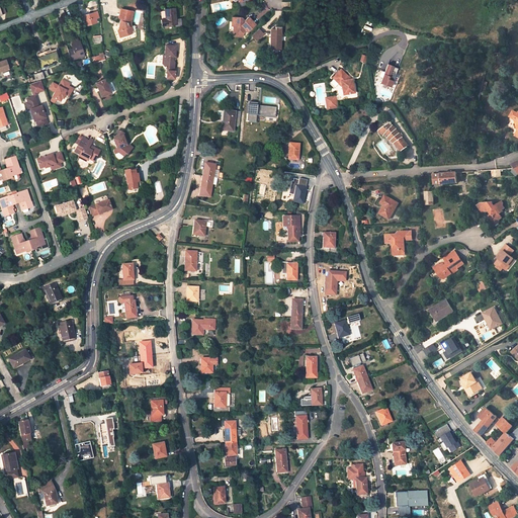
[(166,18),(164,18),(162,19),(163,26),(178,24),(176,8),(165,9),(166,18)]
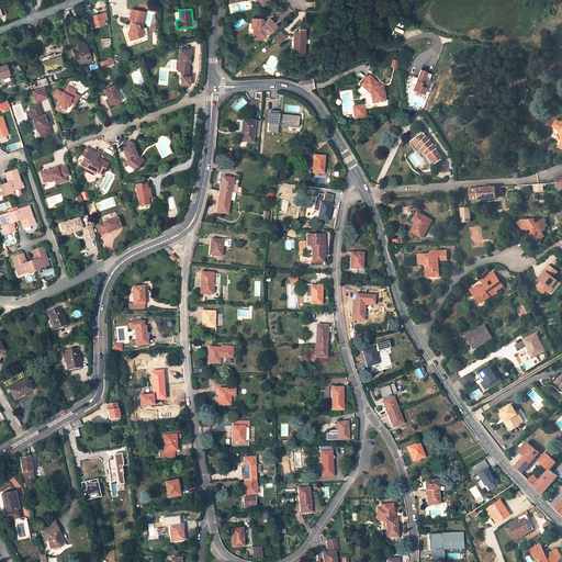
[(132,20),(131,25),(132,25),(132,27),(130,29),(130,30),(130,33),(127,33),(131,40),(143,36),(142,33),(141,29),(143,29),(142,25),(144,12),(132,10),(130,20),(132,20)]
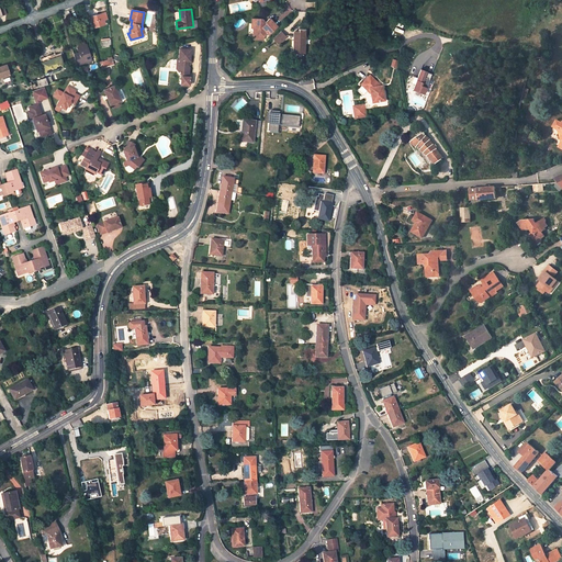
[(93,27),(104,24),(103,20),(108,19),(105,12),(90,17),(93,27)]
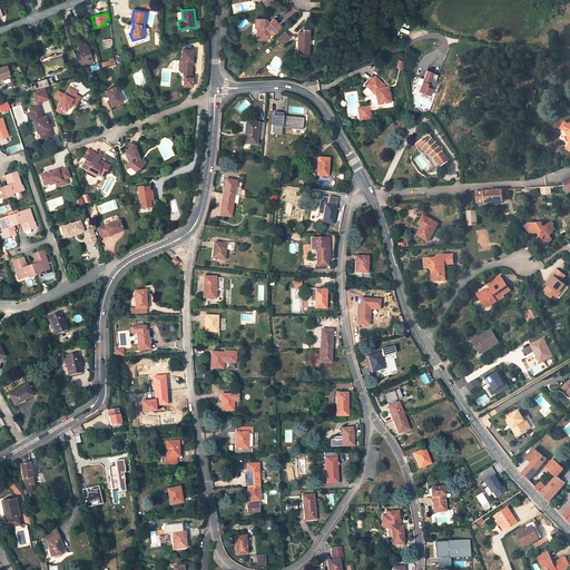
[(273,35),(282,27),(274,18),(269,22),(271,23),(268,25),(266,22),(266,19),(256,19),(255,28),(257,28),(257,33),(259,33),(259,39),(268,40),(268,37),(272,33),(273,35)]
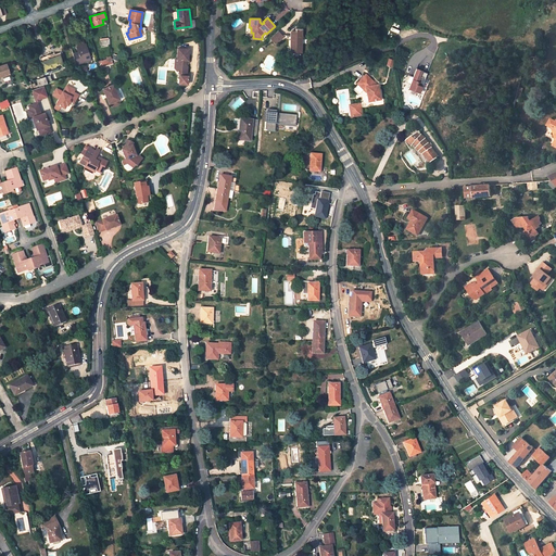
[(302,39),(302,28),(295,28),(295,30),(292,30),(292,40),(290,40),(290,47),(292,48),(292,53),(302,53),(302,43),(300,43),(300,40),(300,39),(302,39)]
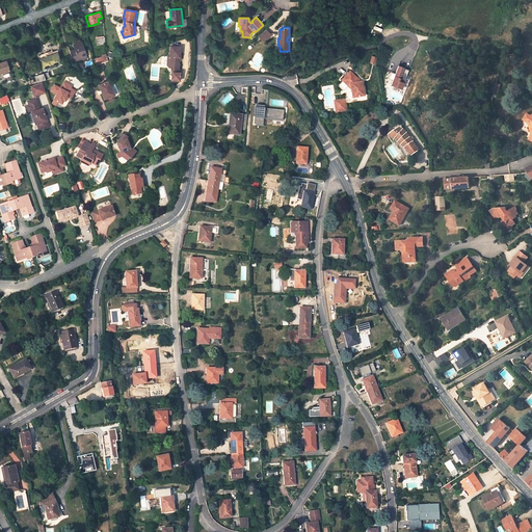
[(272,35),(266,29),(259,36),(264,43),(272,35)]
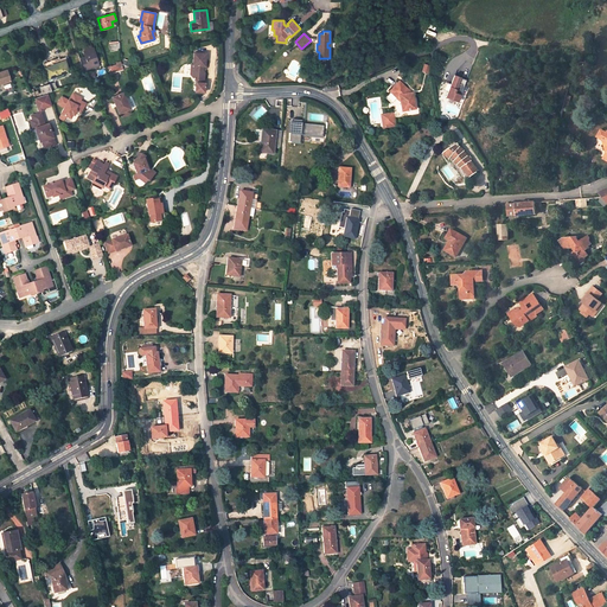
[(98,65),(93,48),(91,49),(90,44),(84,46),(84,50),(83,51),(85,57),(82,58),(85,70),(98,65)]
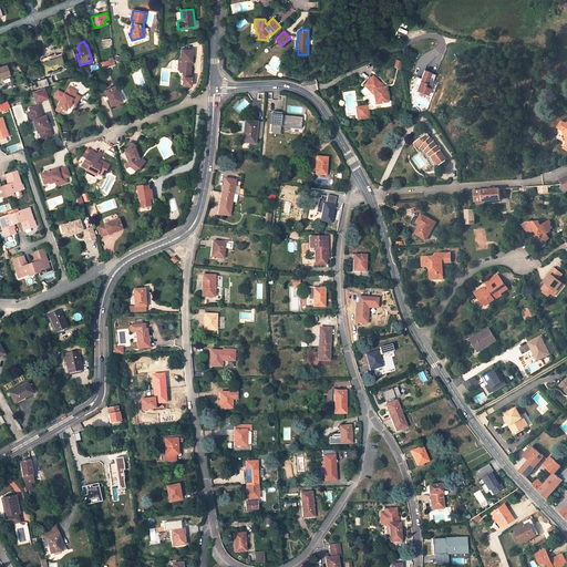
[(191,60),(193,61),(194,49),(182,49),(182,60),(179,60),(179,65),(183,65),(183,72),(184,74),(187,74),(186,79),(185,81),(185,84),(194,85),(194,76),(192,76),(192,74),(193,74),(193,66),(192,65),(191,64),(191,60)]
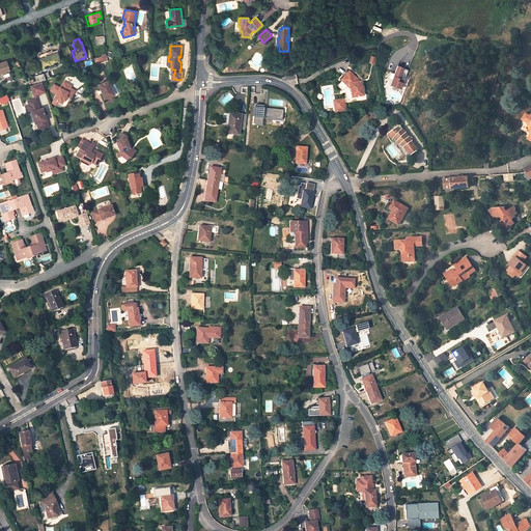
[(37,55),(43,68),(60,62),(58,58),(56,53),(47,56),(46,54),(46,53),(37,55)]
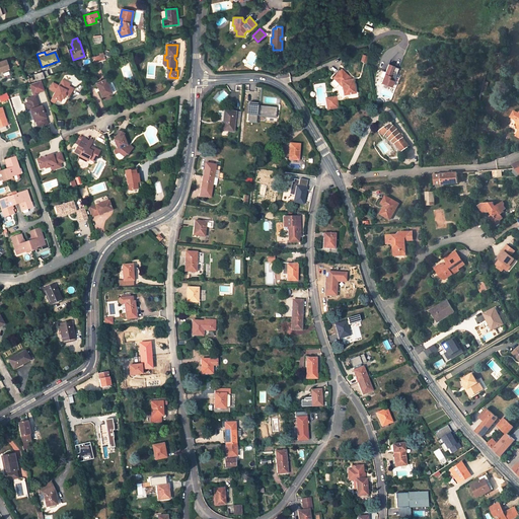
[(93,63),(102,61),(105,60),(103,52),(99,54),(100,56),(95,57),(95,56),(91,58),(93,63)]
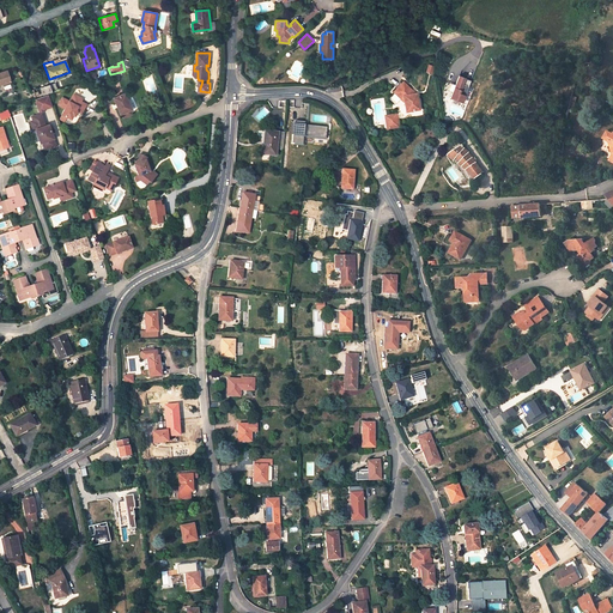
[(0,73),(0,95),(5,95),(13,91),(6,71),(0,73)]
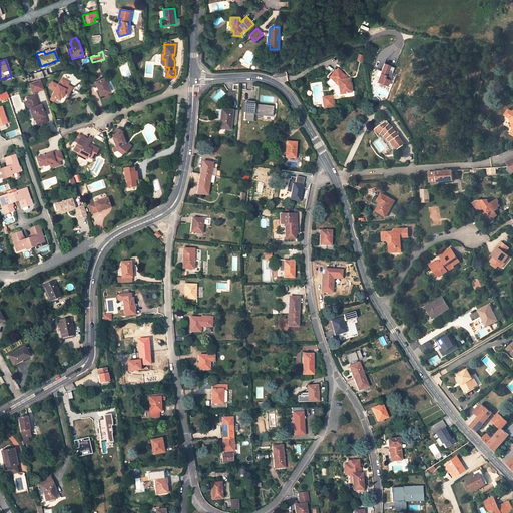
[(391,66),(385,64),(378,82),(390,86),(392,81),(386,79),(391,66)]
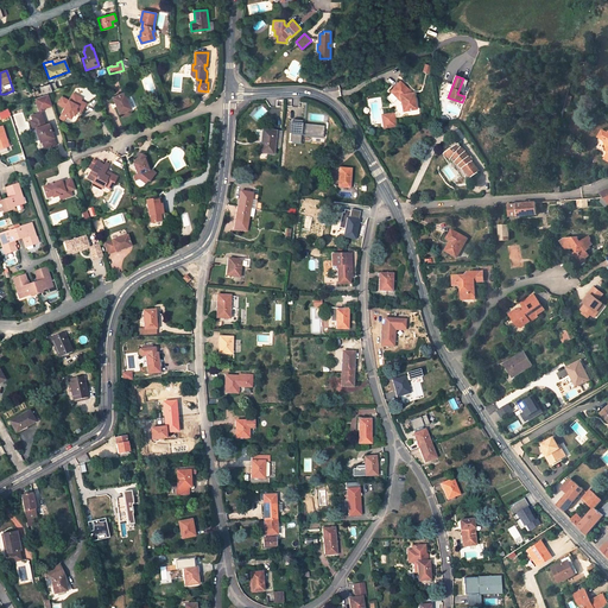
[(400,83),(386,99),(394,106),(400,99),(403,112),(416,109),(412,94),(409,95),(406,92),(409,90),(400,83)]
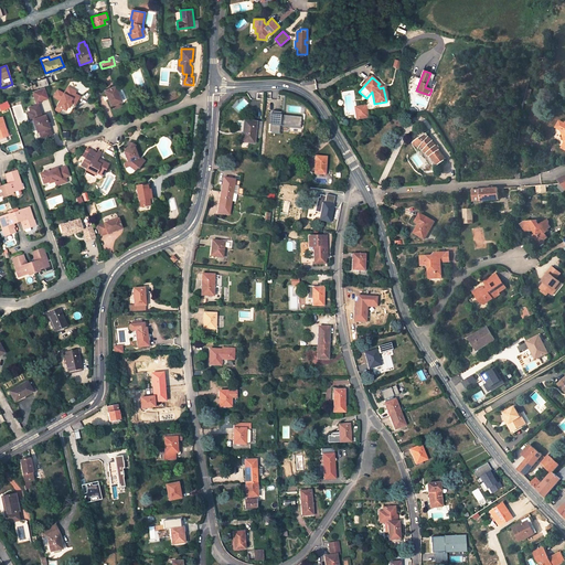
[(38,82),(39,86),(36,87),(36,88),(44,86),(48,85),(45,80),(45,78),(38,82)]
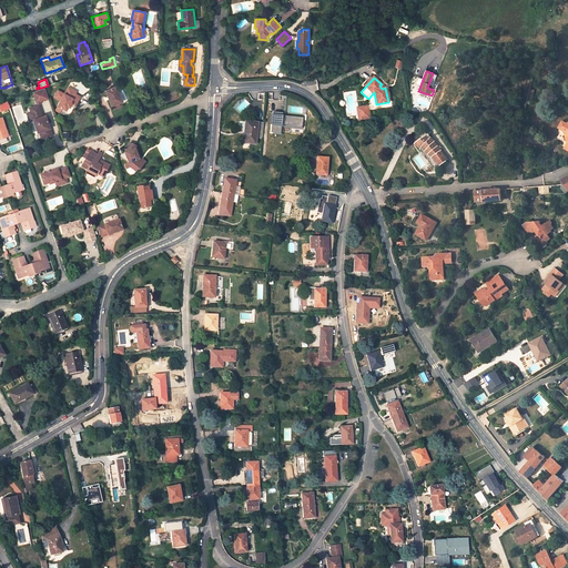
[(115,85),(105,90),(111,105),(112,104),(120,102),(121,101),(115,85)]
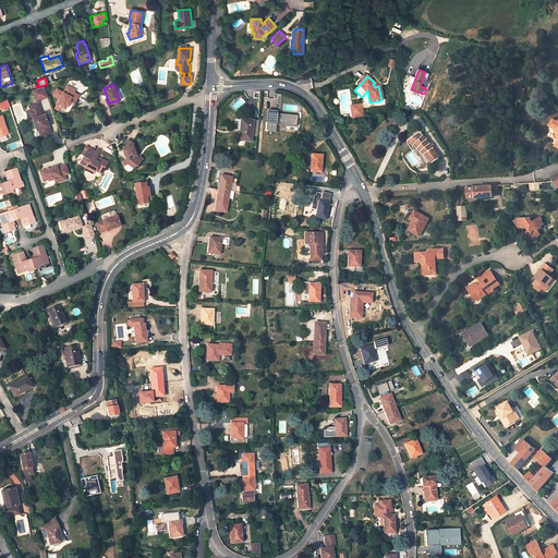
[(36,87),(32,89),(33,93),(35,92),(37,99),(47,96),(44,85),(36,87)]
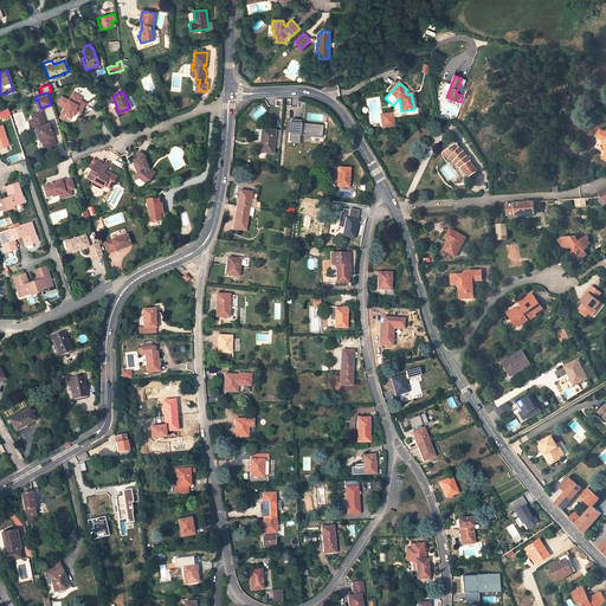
[(69,101),(68,101),(60,97),(57,104),(64,108),(60,114),(71,118),(72,115),(73,116),(78,105),(83,108),(85,103),(79,101),(82,97),(72,94),(69,101)]
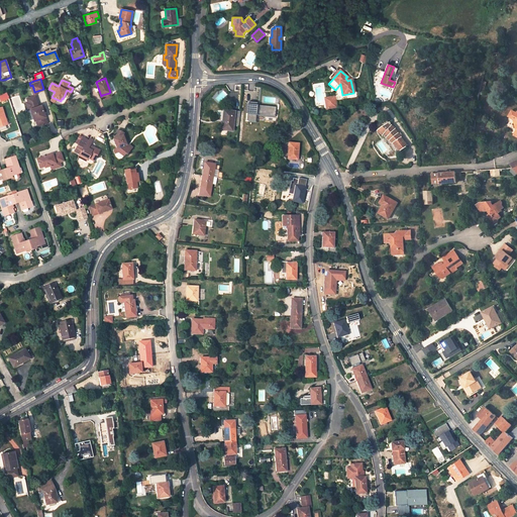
[(7,93),(0,95),(0,99),(1,102),(9,99),(7,93)]
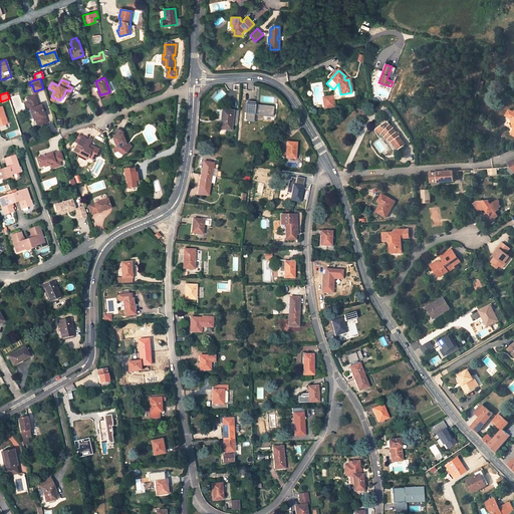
[(30,107),(34,120),(35,119),(37,125),(43,124),(42,122),(47,121),(41,104),(38,105),(35,94),(34,95),(26,97),(27,101),(25,101),(27,108),(30,107)]
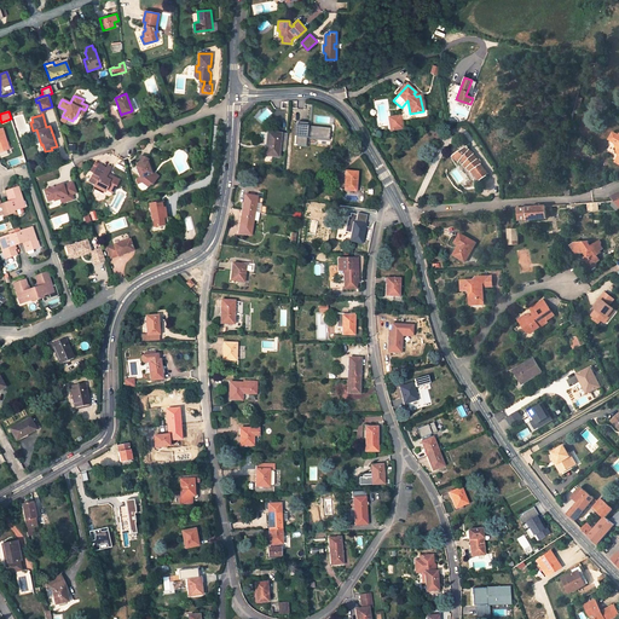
[(331,127),(298,123),(294,145),(308,146),(308,137),(330,139),(331,127)]
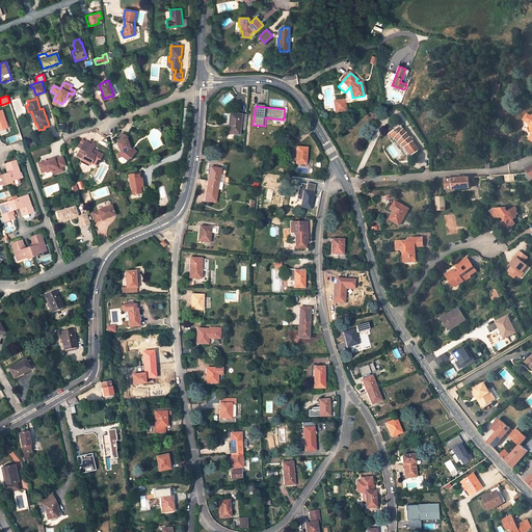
[(230,114),(228,134),(239,135),(241,115),(230,114)]
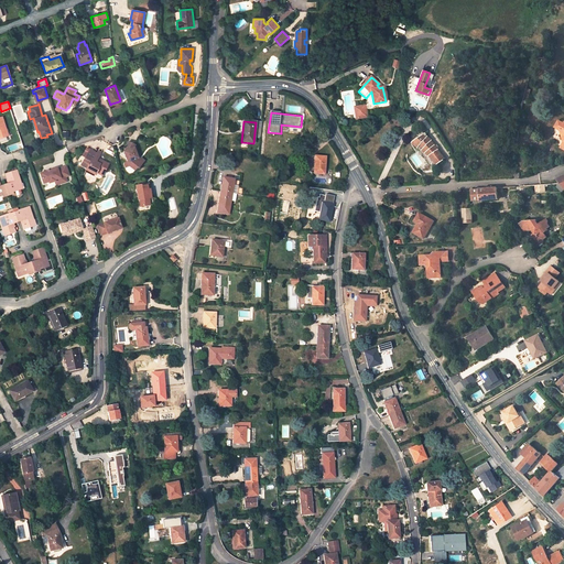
[(419,148),(430,163),(433,161),(441,154),(425,133),(413,143),(419,148)]
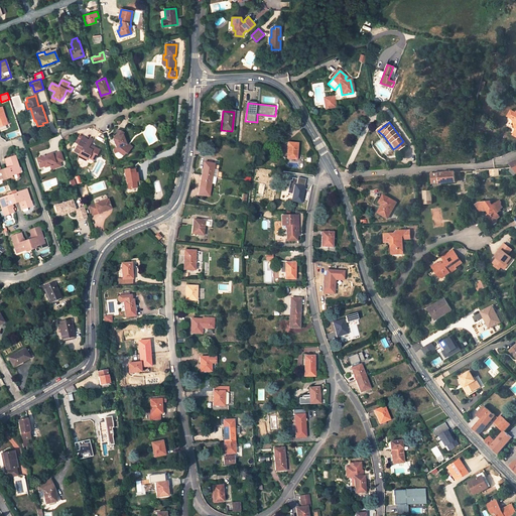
[(126,143),(123,133),(116,131),(113,136),(114,139),(112,139),(115,149),(113,150),(112,151),(115,157),(117,157),(120,157),(122,156),(124,153),(125,154),(131,148),(126,143)]
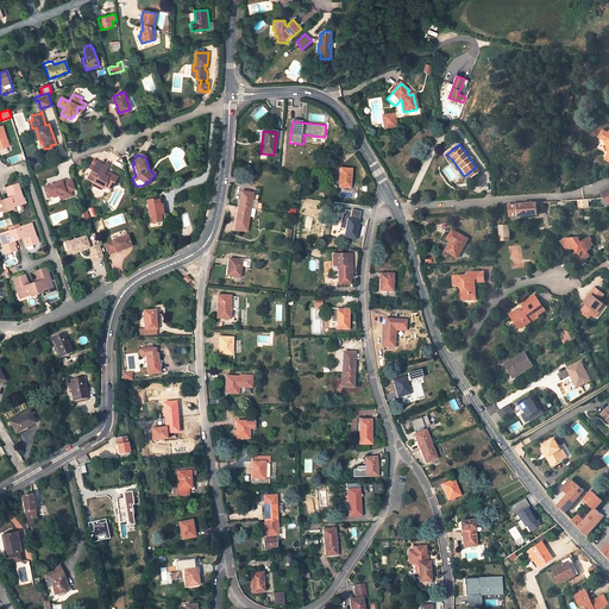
[(92,170),(88,179),(94,182),(92,186),(102,190),(104,187),(106,188),(108,183),(113,186),(118,179),(105,171),(108,165),(105,163),(104,167),(93,161),(89,168),(92,170)]
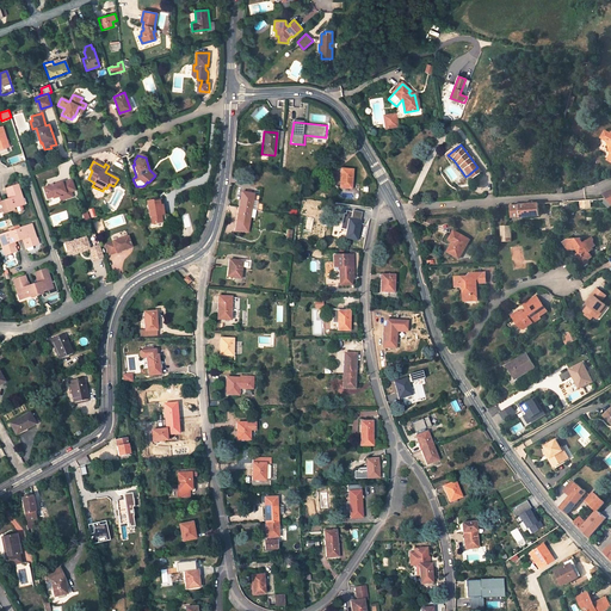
[(473,179),(481,172),(477,167),(469,174),(473,179)]
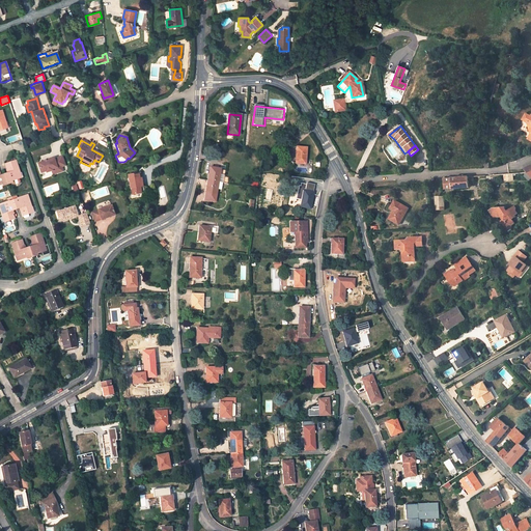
[(297,147),(295,163),(305,164),(306,148),(297,147)]
